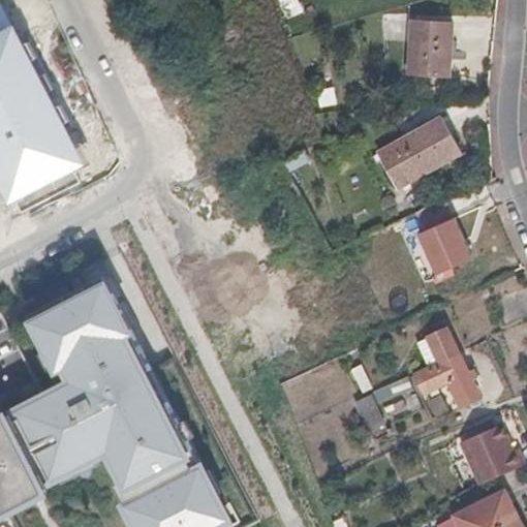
[(448,24),(409,22),(407,74),(445,76),(448,24)]
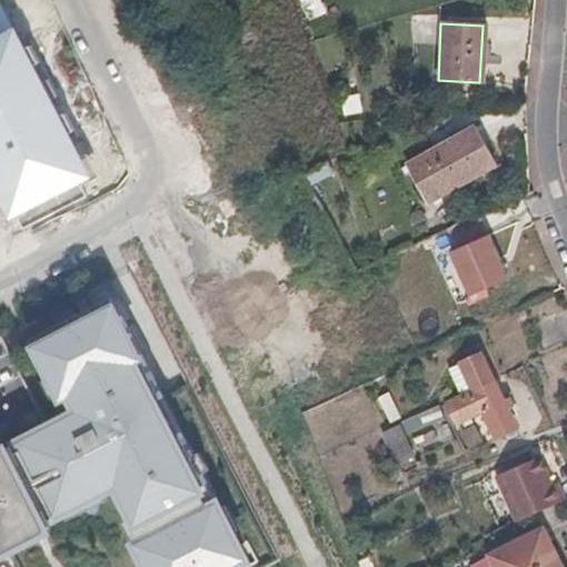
[(358,96),(339,99),(344,117),(361,113),(358,96)]
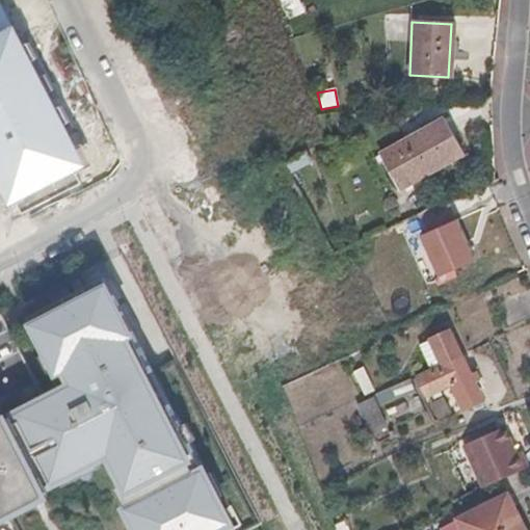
[(441,123),(376,157),(395,192),(459,158),(441,123)]
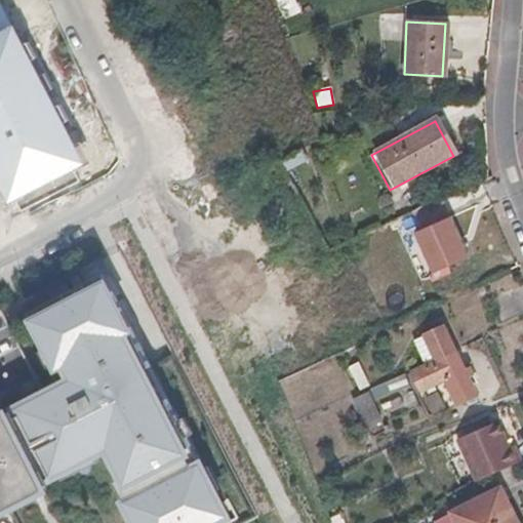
[(448,217),(412,233),(431,274),(466,257),(448,217)]
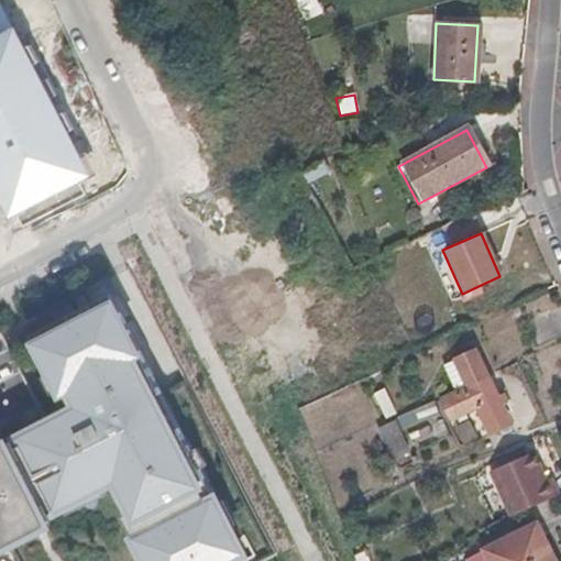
[(114,318),(121,315),(112,296),(105,299),(114,318)]
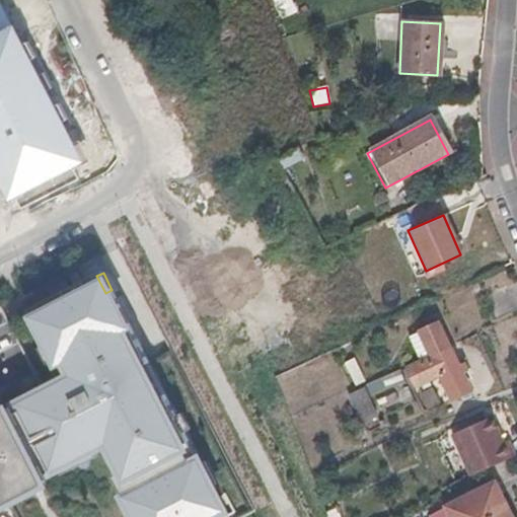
[(17,516),(11,503),(47,485),(43,478),(108,444),(124,473),(116,478),(135,516),(205,516),(204,514),(223,505),(200,461),(194,464),(183,446),(191,442),(166,395),(160,399),(143,368),(150,364),(130,324),(123,328),(115,312),(122,309),(118,301),(112,290),(105,293),(96,276),(74,288),(54,298),(46,302),(49,309),(32,317),(58,367),(69,361),(76,375),(63,382),(29,399),(32,407),(0,423),(0,516),(17,516)]
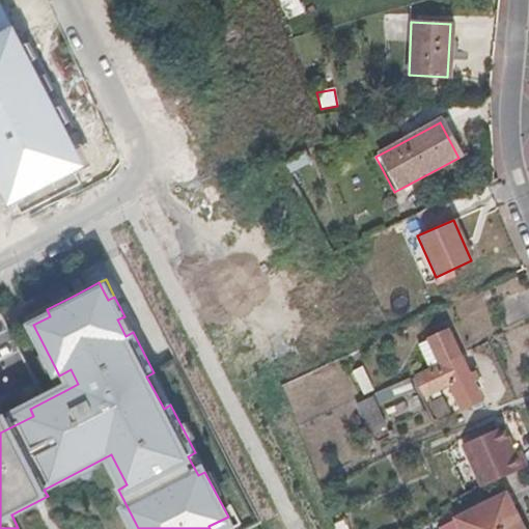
[(33,325),(50,316),(47,309),(29,317),(33,325)]
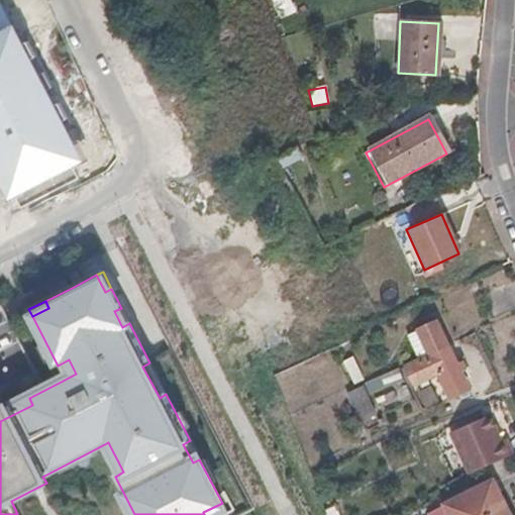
[(121,308),(114,311),(122,327),(129,323),(121,308)]
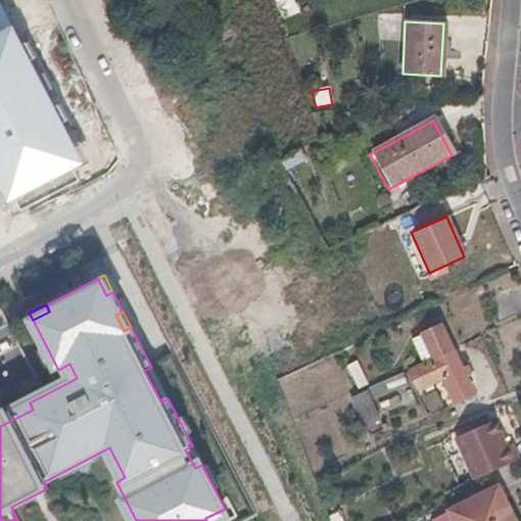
[(419,332),(430,359),(407,370),(421,403),(446,391),(455,410),(473,401),(439,323),(419,332)]
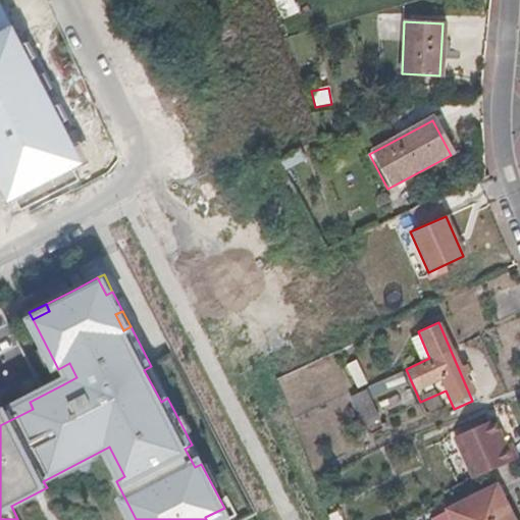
[(167,398),(151,366),(144,370),(161,402),(167,398)]
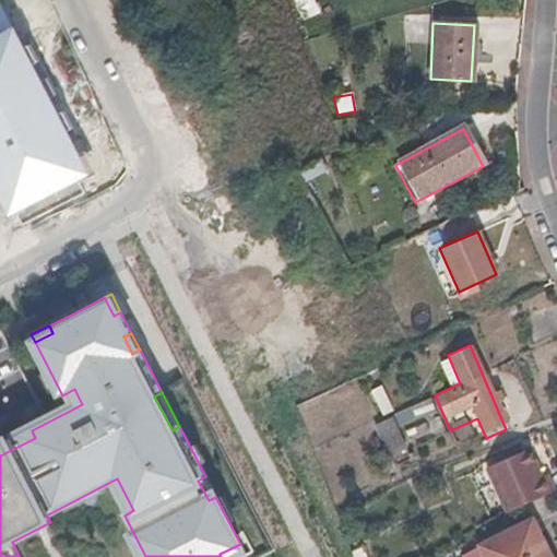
[(399,427),(434,413),(428,401),(374,425),(387,457),(407,449),(399,427)]
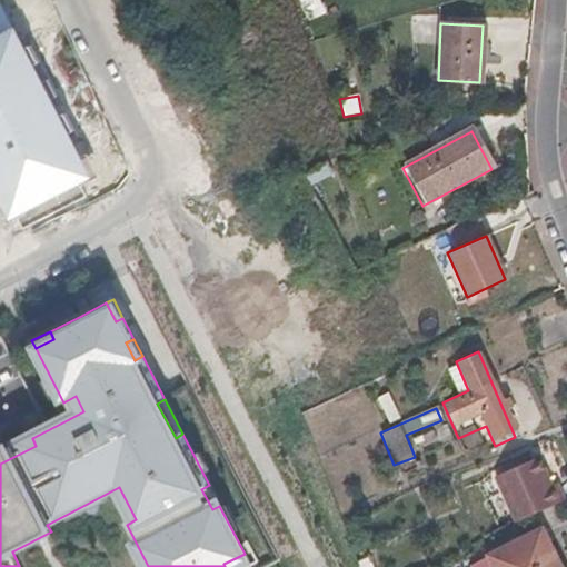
[(0,464),(36,446),(32,438),(0,454),(0,464)]
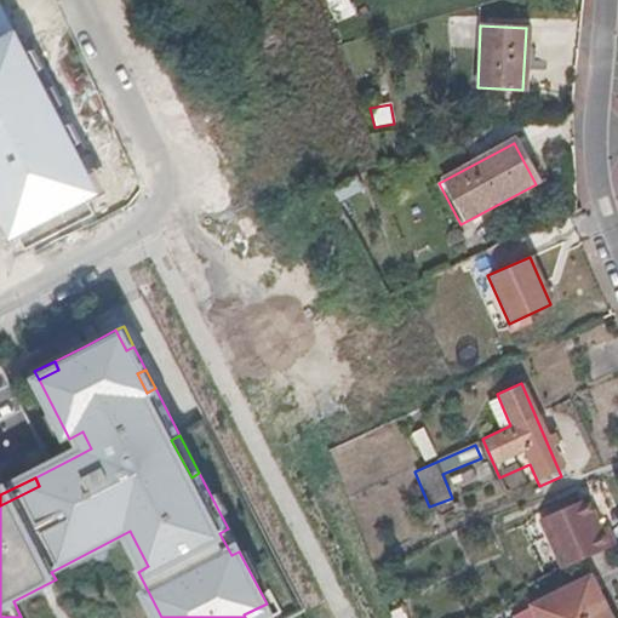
[(561,571),(611,547),(601,527),(596,530),(582,502),(538,524),(561,571)]
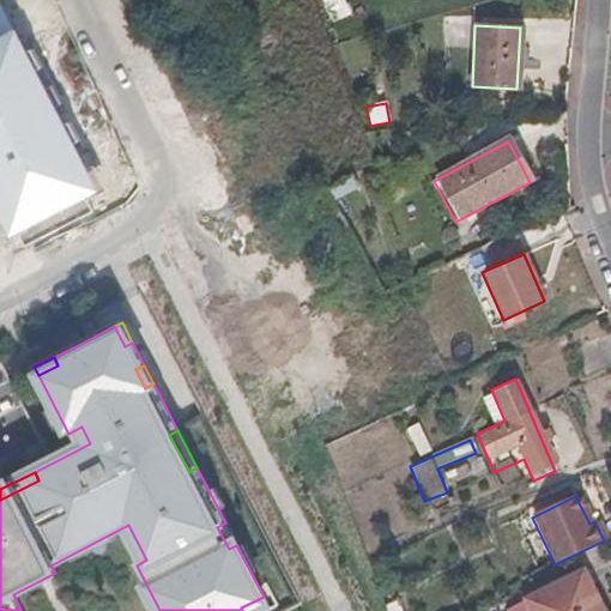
[(236,545),(225,522),(217,527),(229,549),(236,545)]
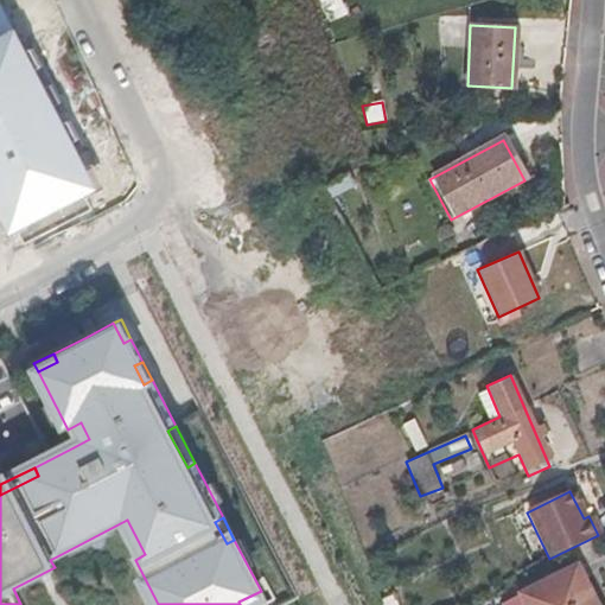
[(596,604),(575,567),(517,597),(521,604),(596,604)]
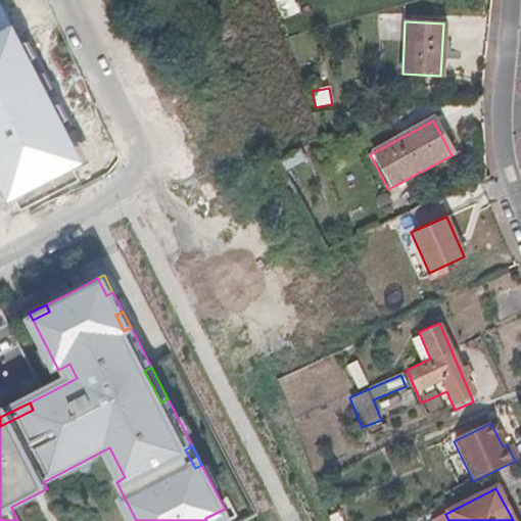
[(205,518),(206,520),(217,520),(228,515),(225,509),(205,518)]
